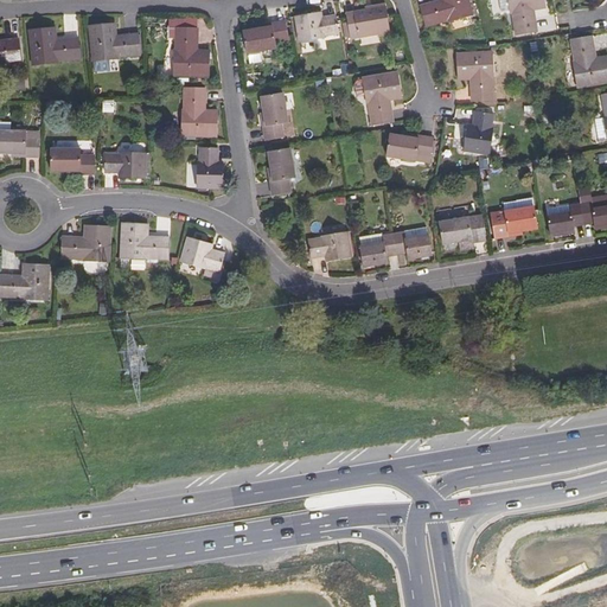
[(473,14),(468,0),(442,0),(443,2),(435,5),(434,2),(422,6),(428,25),(448,19),(449,21),(473,14)]
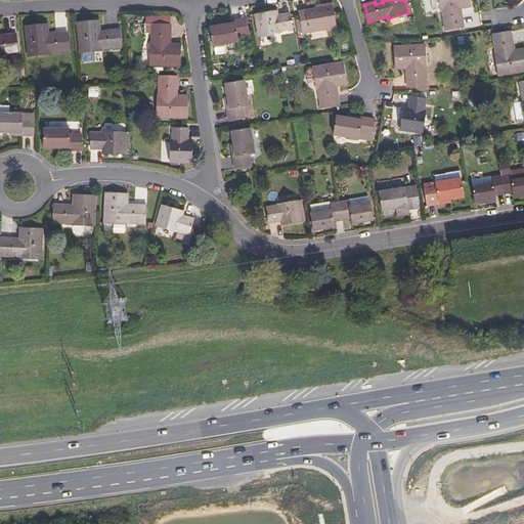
[(470,0),(440,0),(442,11),(444,11),(447,30),(464,27),(462,15),(460,15),(459,8),(472,6),(470,0)]
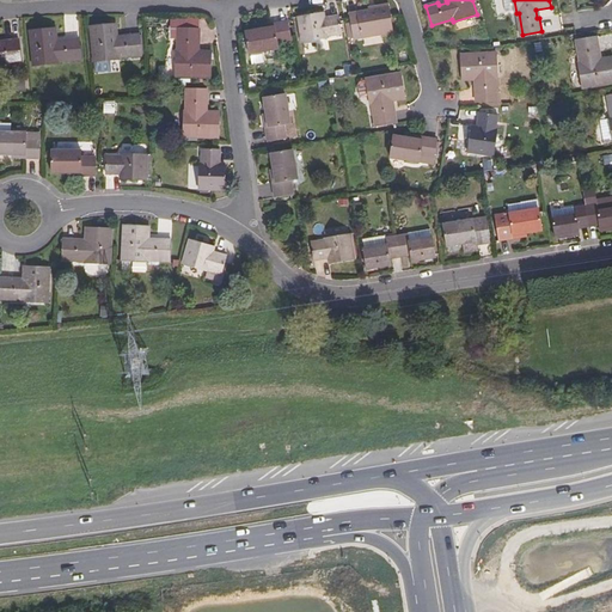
[(369,12),(352,14),(355,38),(393,32),(389,5),(379,7),(379,10),(369,12)]
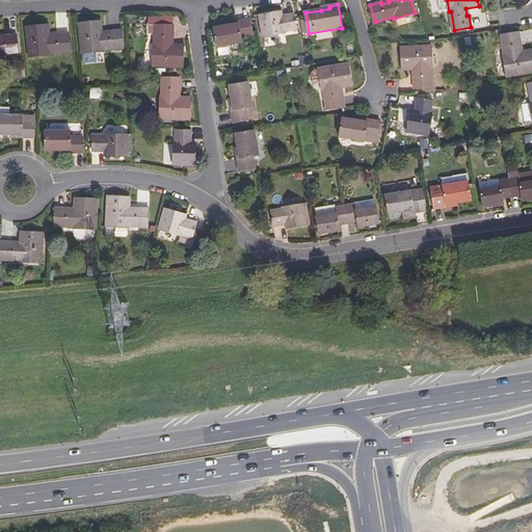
[(283,10),(261,15),(264,36),(287,32),(287,30),(297,29),(295,14),(288,15),(288,16),(284,17),(283,10)]
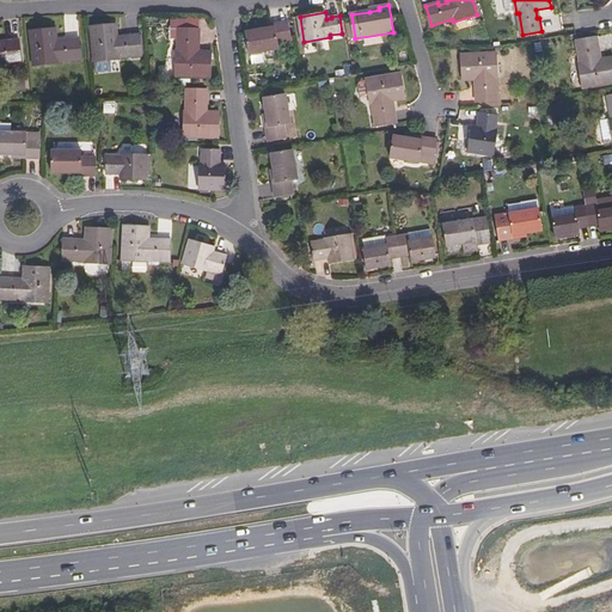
[(292,38),(289,22),(275,24),(276,28),(262,30),(246,32),(250,54),(280,48),(279,41),(292,38)]
